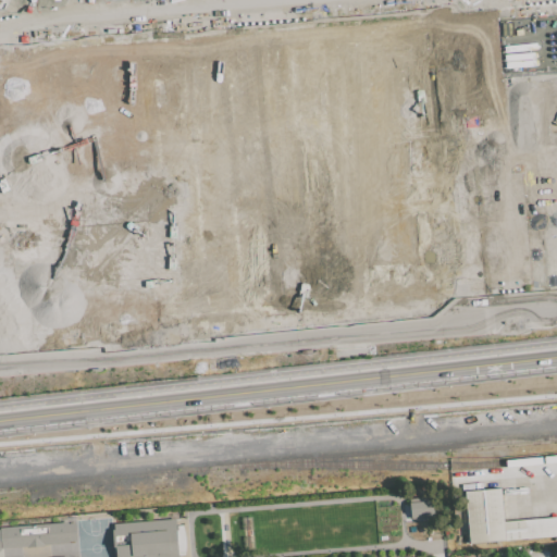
[(121,339),(120,327),(101,329),(101,341),(121,339)]
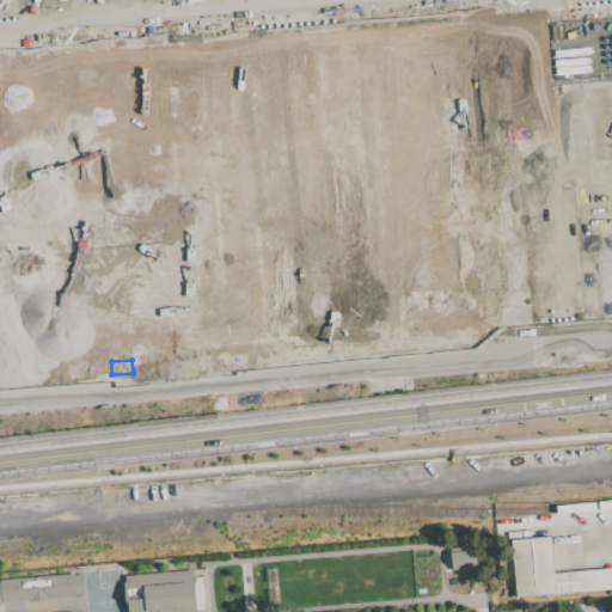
[(510,540),(515,598),(611,589),(611,567),(554,573),(551,537),(510,540)]
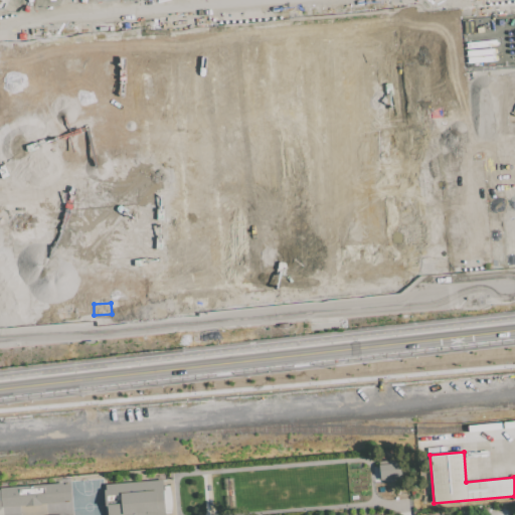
[(377,465),(378,479),(399,478),(398,463),(377,465)]
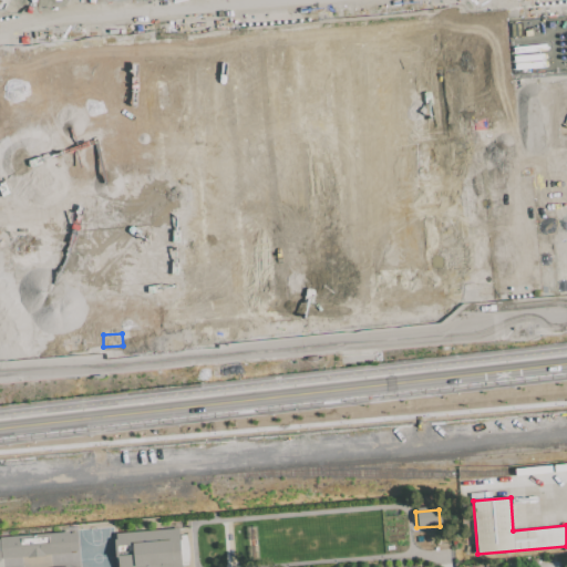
[(113,539),(114,557),(116,557),(116,566),(181,566),(178,527),(114,533),(114,538),(113,539)]
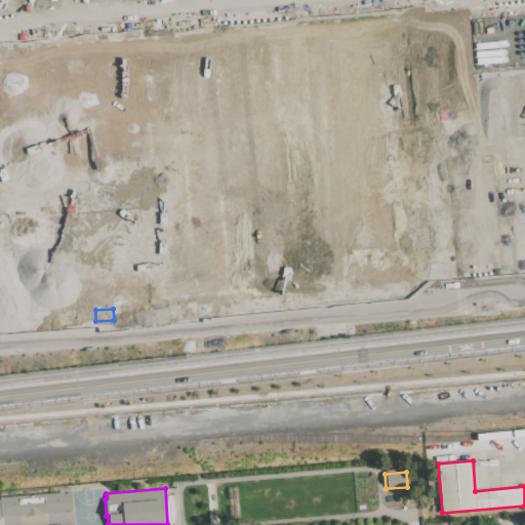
[(68,493),(70,509),(65,510),(65,511),(40,513),(40,515),(24,517),(24,515),(0,517),(0,496),(63,491),(63,493),(68,493)]
